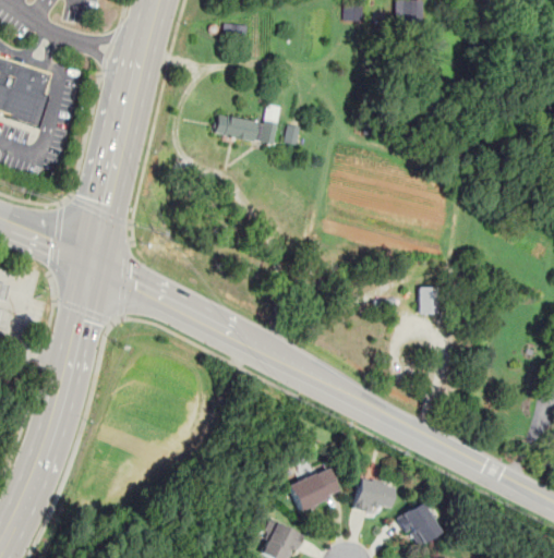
[(424,0),(396,0),(396,19),(424,19),(424,0)]
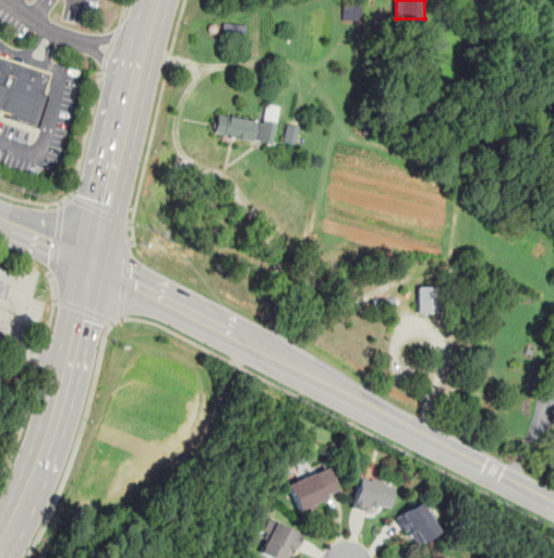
[(364,3),(345,3),(345,21),(364,21),(364,3)]
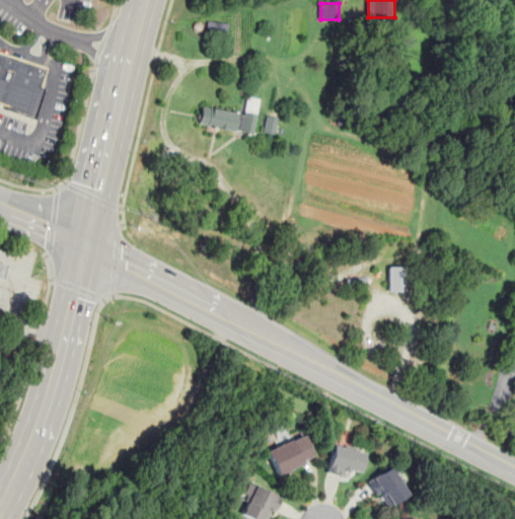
[(209,35),(228,38),(230,24),(211,22),(209,35)]
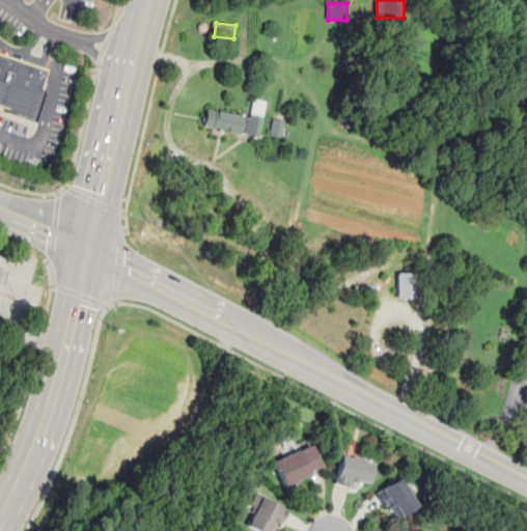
[(0,52),(0,105),(36,118),(51,70),(0,52)]
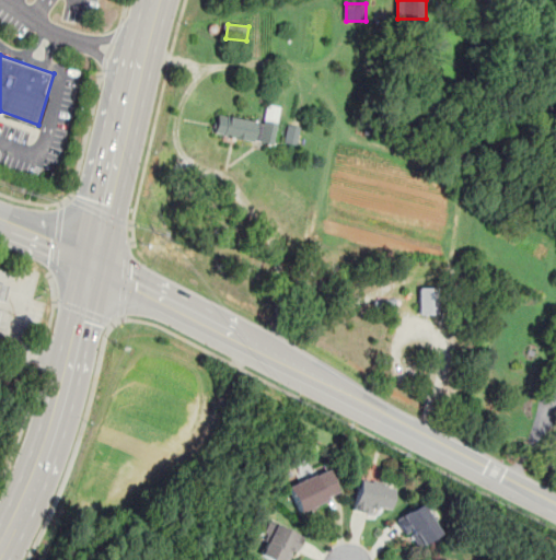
[(284,106),(269,104),(266,121),(218,114),(215,135),(276,146),(284,106)]
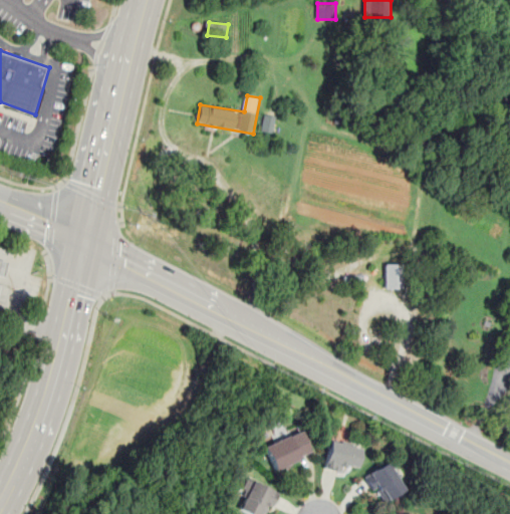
[(278,116),(266,114),(263,131),(275,133),(278,116)]
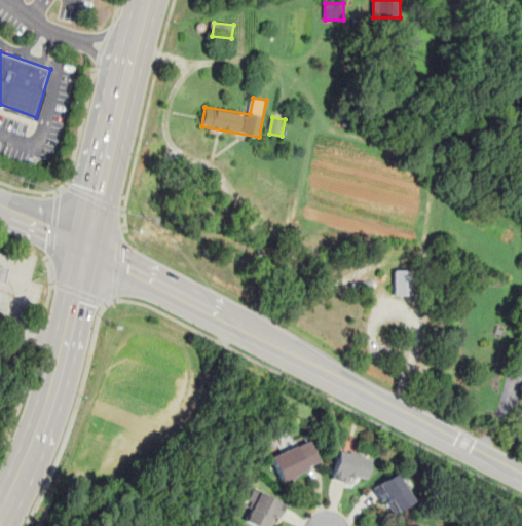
[(0,280),(5,283),(8,266),(0,264),(0,280)]
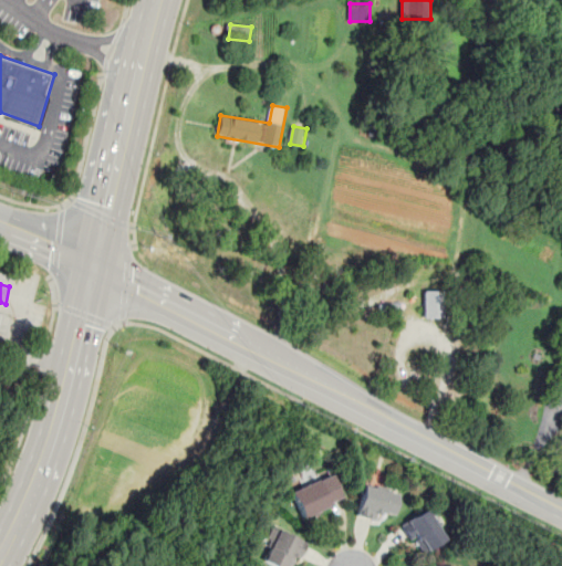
[(427,318),(447,318),(447,292),(427,292),(427,318)]
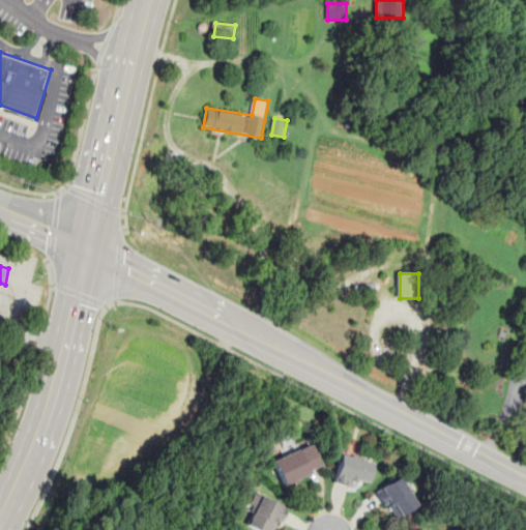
[(313,444),(323,465),(311,471),(311,473),(286,484),(274,461),(300,448),(300,450),(313,444)]
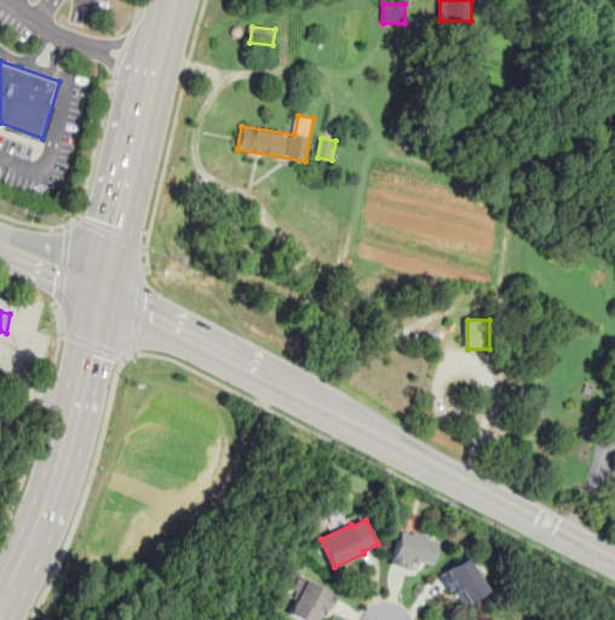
[(402,530),(440,540),(434,564),(424,562),(424,564),(418,563),(415,570),(392,564),(402,530)]
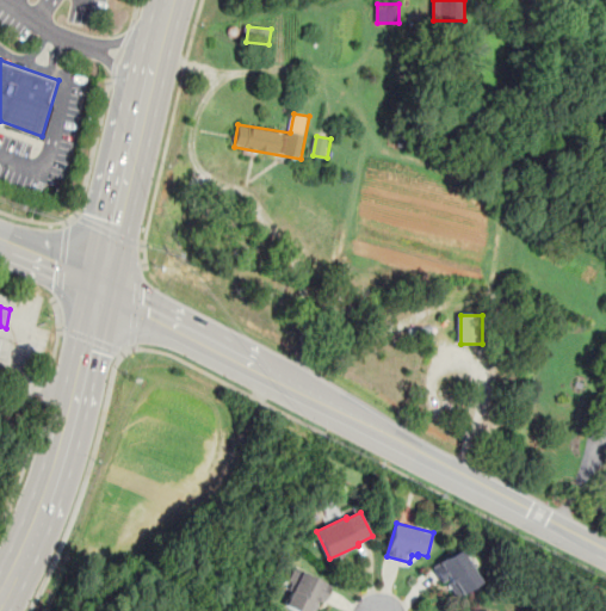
[(434,566),(464,549),(483,581),(459,597),(449,579),(444,581),(434,566)]
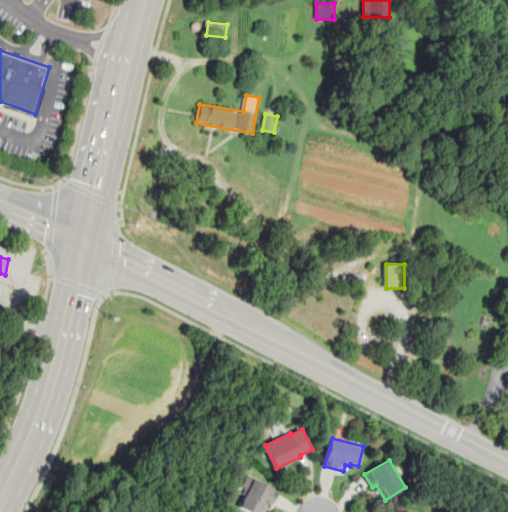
[(249,475),(280,490),(273,504),(270,503),(265,511),(251,511),(239,506),(248,489),(243,486),(249,475)]
